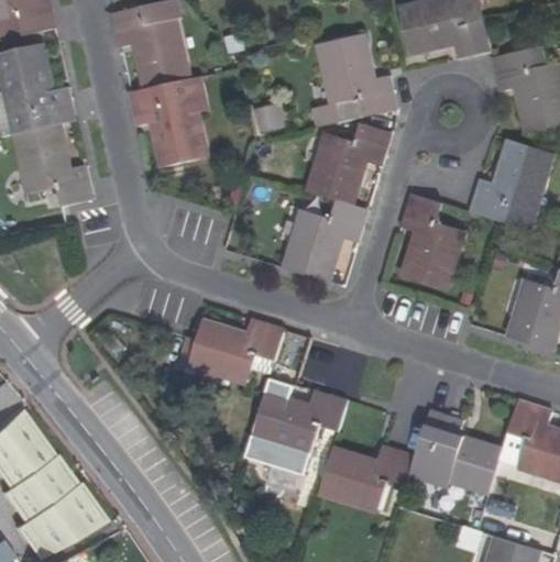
[(0,25),(19,22),(22,35),(53,29),(46,0),(0,0),(0,25)]
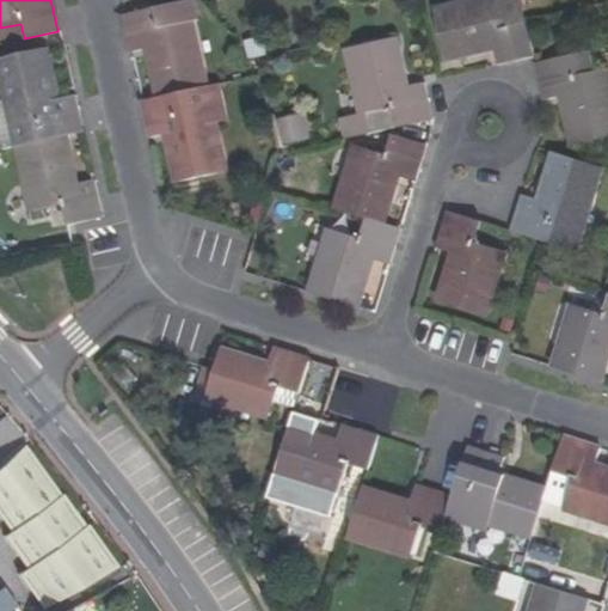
[(157,96),(203,86),(189,20),(194,19),(189,0),(184,0),(120,14),(128,50),(147,47),(157,96)]
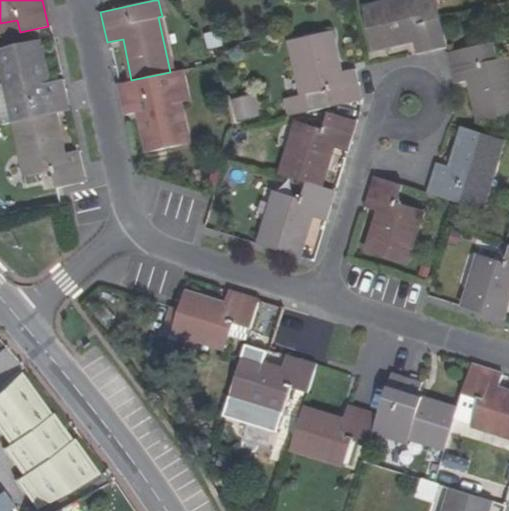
[(414,54),(445,47),(438,17),(421,21),(415,0),(399,0),(361,9),(370,46),(410,38),(414,54)]
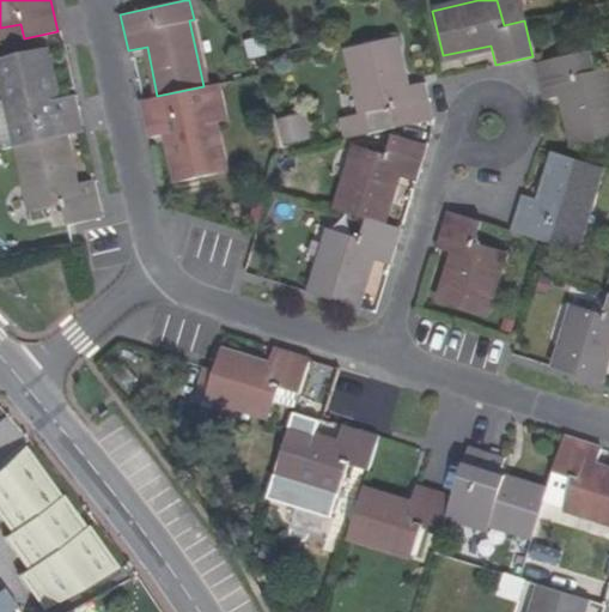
[(0,43),(24,38),(20,24),(0,28),(0,43)]
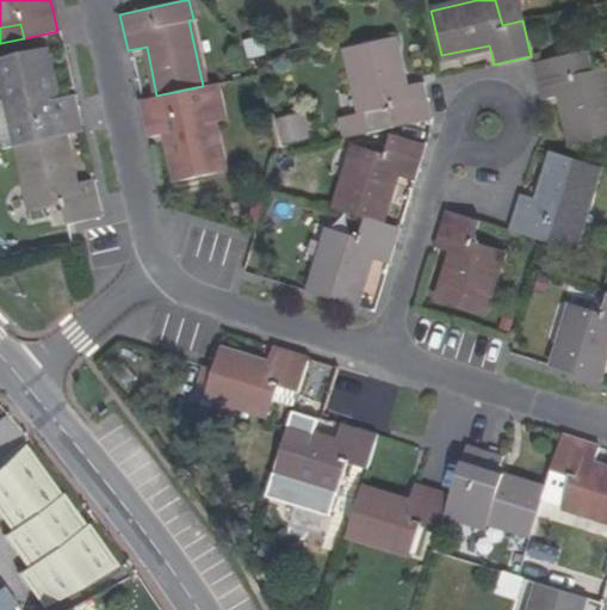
[(259,36),(241,39),(242,47),(245,56),(262,51),(259,36)]
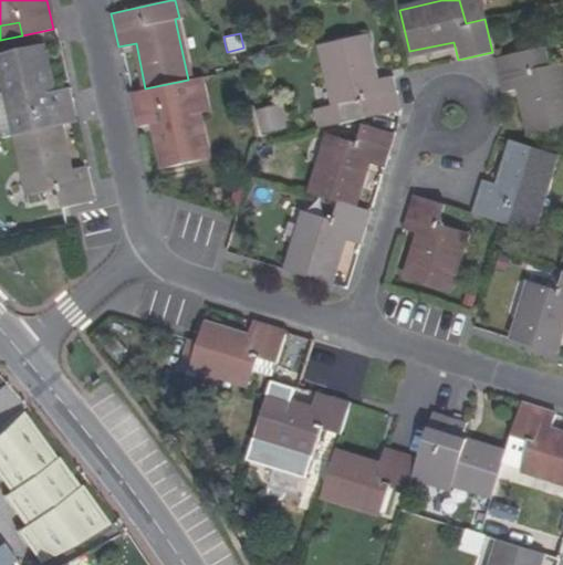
[(362,33),(320,43),(337,124),(398,110),(391,74),(373,77),(362,33)]
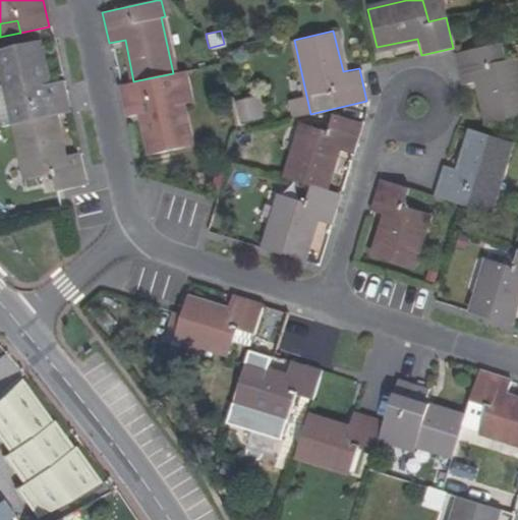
[(37,42),(0,50),(0,63),(5,84),(13,123),(53,115),(68,111),(61,79),(46,82),(37,42)]
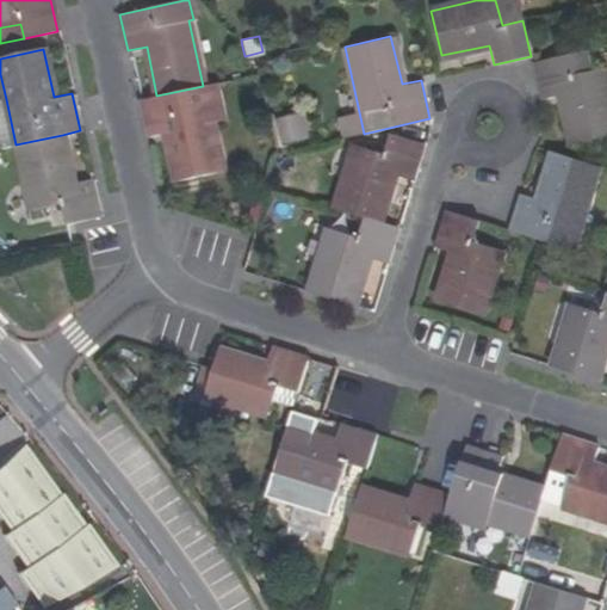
[(532,61),(540,98),(558,93),(570,143),(606,134),(606,88),(602,68),(571,74),(565,54),(532,61)]
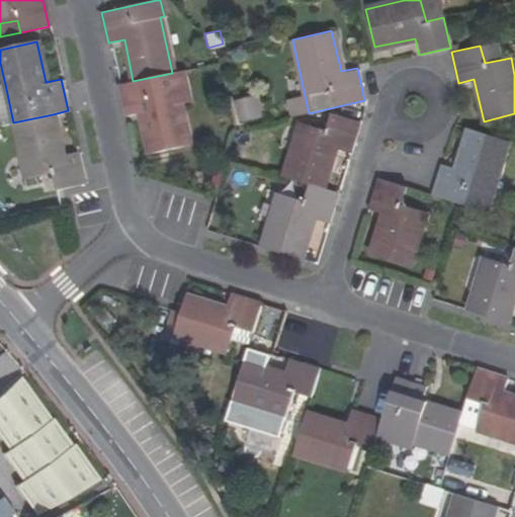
[(172,73),(179,103),(191,101),(184,70),(172,73)]
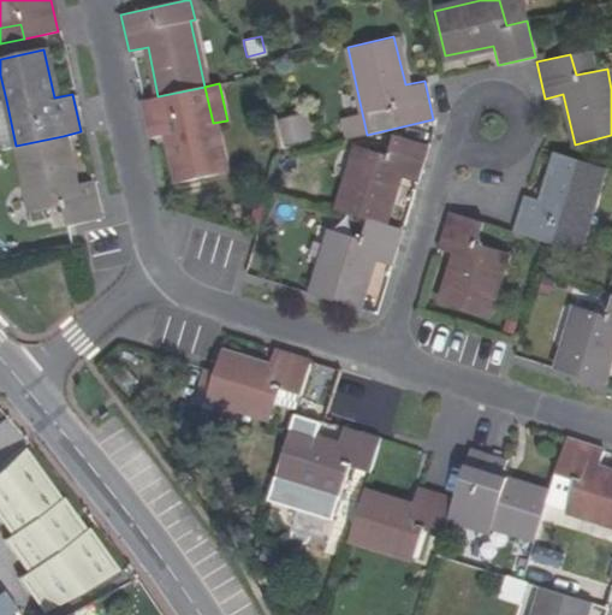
[(223,171),(213,123),(205,87),(158,96),(140,100),(148,139),(167,134),(177,182),(223,171)]
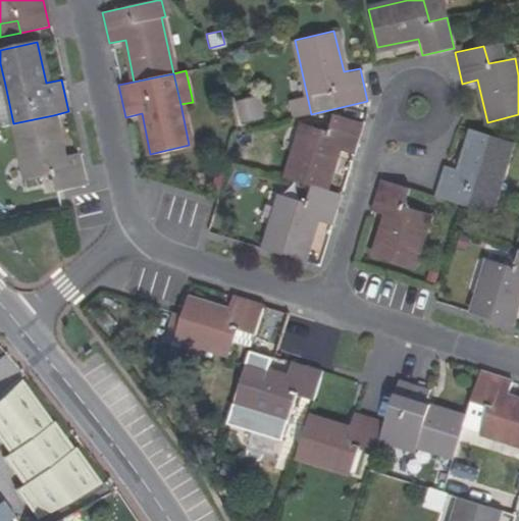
[(0,126),(13,123),(5,85),(0,86),(0,126)]
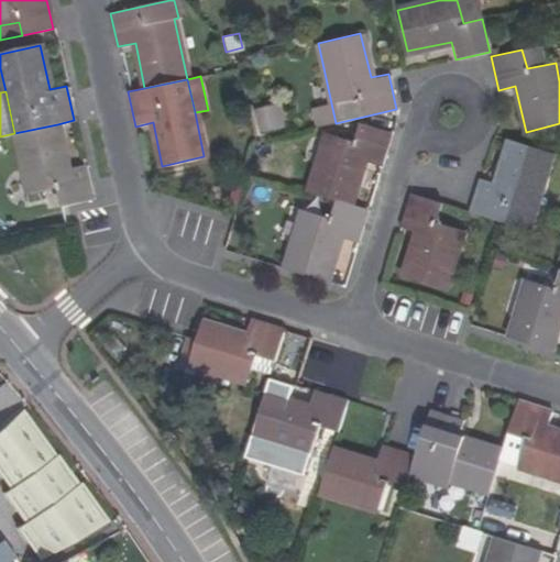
[(276,128),(271,105),(254,108),(260,130),(276,128)]
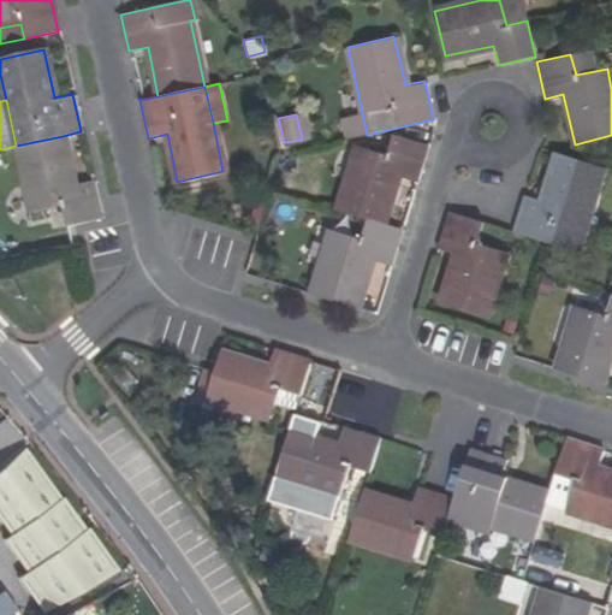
[(415,182),(426,145),(392,134),(386,154),(356,146),(338,211),(367,219),(381,224),(396,176),(415,182)]
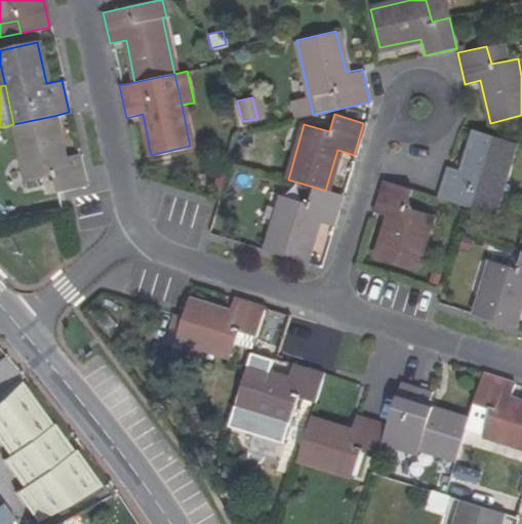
[(78,153),(62,156),(53,116),(13,124),(26,179),(51,174),(55,193),(85,186),(78,153)]
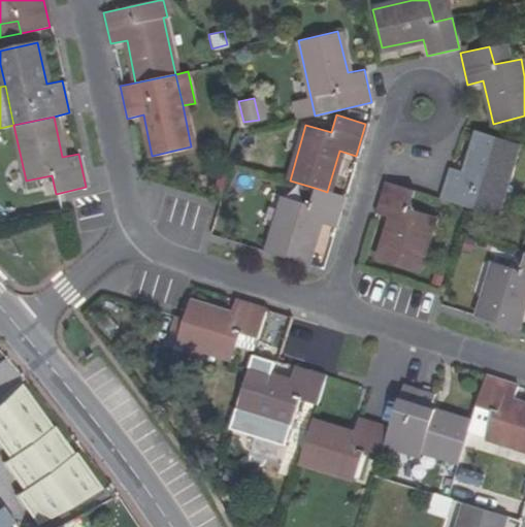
[(477,130),(464,170),(448,166),(437,198),(468,207),(494,215),(517,142),(477,130)]
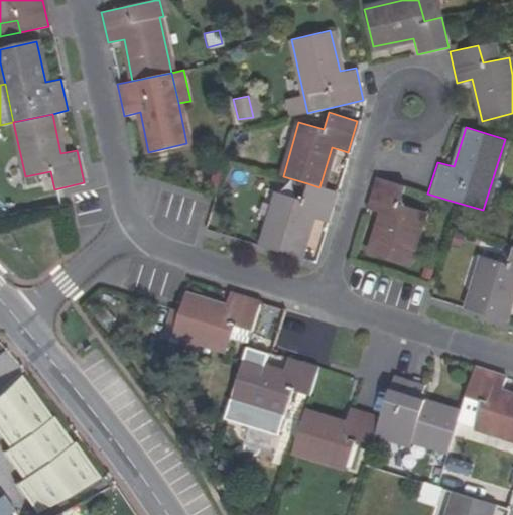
[(423,211),(399,203),(404,185),(375,177),(365,208),(381,213),(368,253),(406,265),(423,211)]
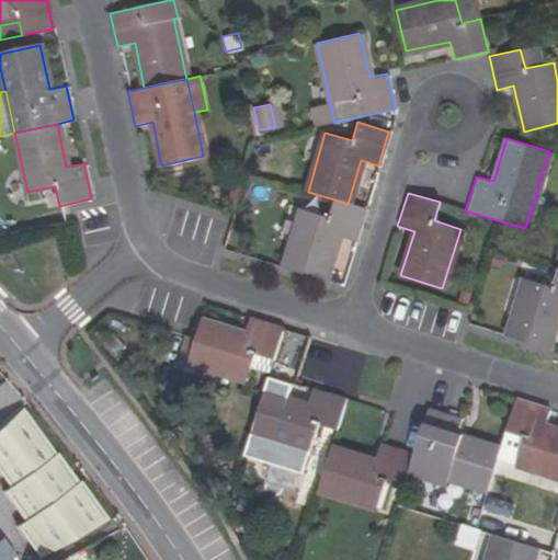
[(283,269),(325,281),(338,237),(354,242),(365,209),(348,204),(334,200),(328,218),(300,209),(283,269)]
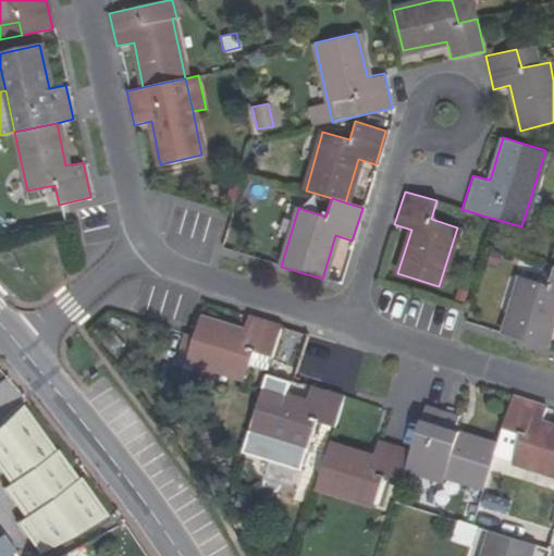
[(553,266),(553,267),(548,284),(520,276),(503,335),(543,347),(553,311),(553,266)]
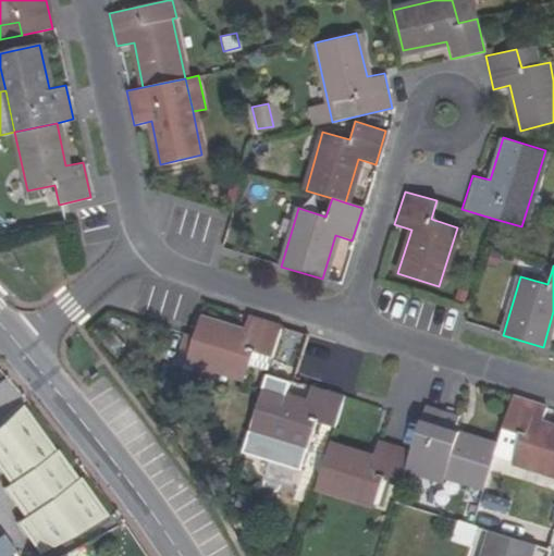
[(247,362),(251,350),(270,356),(280,325),(246,314),(241,332),(198,319),(193,336),(185,358),(243,377),(247,362)]
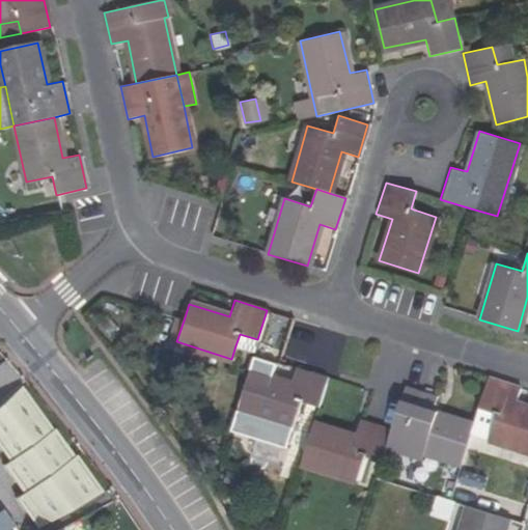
[(168,339),(176,341),(184,321),(174,317),(168,339)]
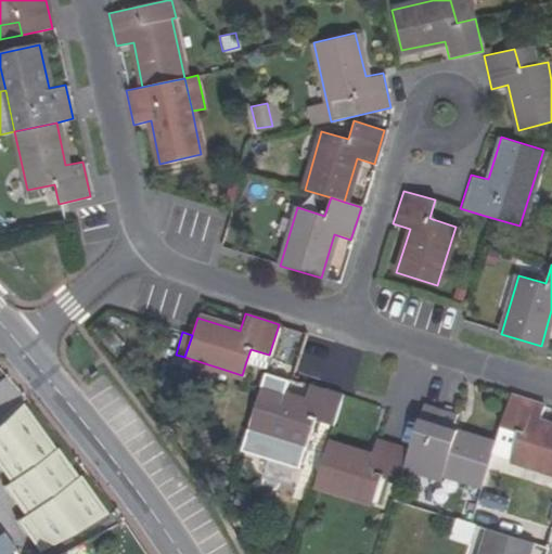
[(269,355),(251,349),(246,361),(266,368),(269,355)]
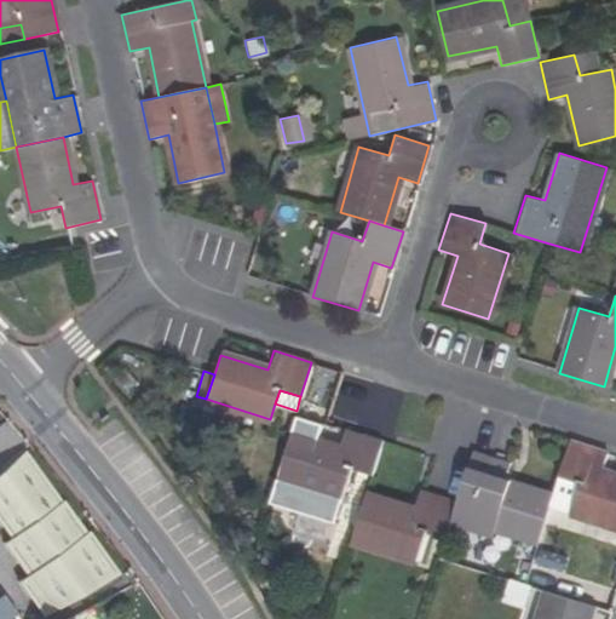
[(203,411),(206,399),(196,396),(193,408),(203,411)]
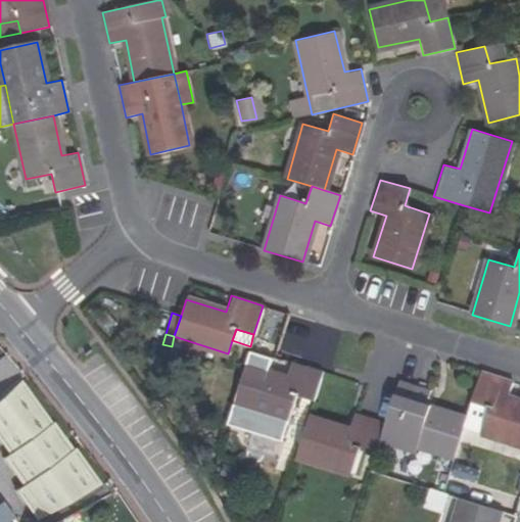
[(322,371),(289,361),(284,377),(244,364),(232,404),(287,421),(295,395),(313,401),(322,371)]
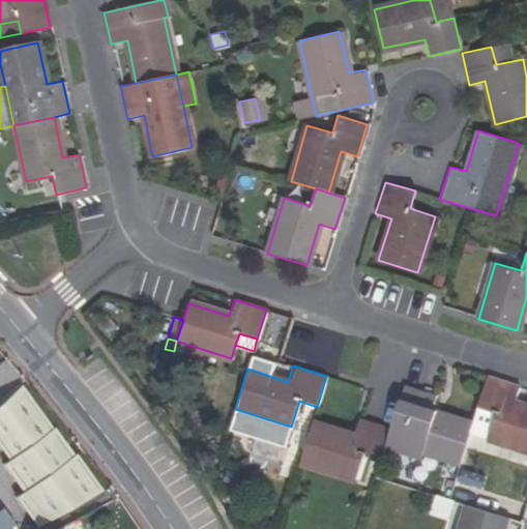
[(517,387),(486,378),(476,407),(494,413),(487,438),(526,450),(526,407),(513,403),(517,387)]
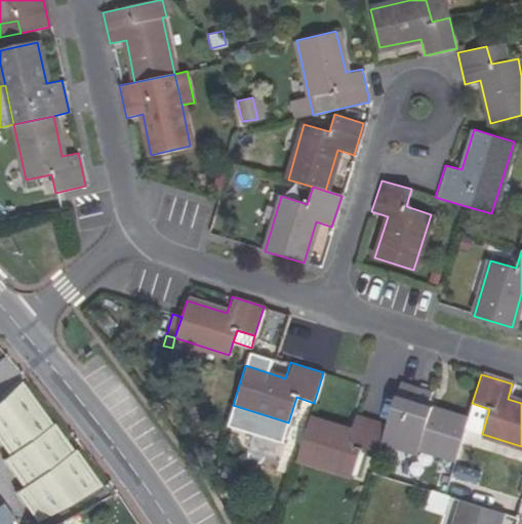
[(33,520),(96,484),(71,448),(69,449),(48,422),(47,424),(16,380),(0,395),(0,447),(5,454),(0,457),(0,459),(18,486),(11,491),(33,520)]
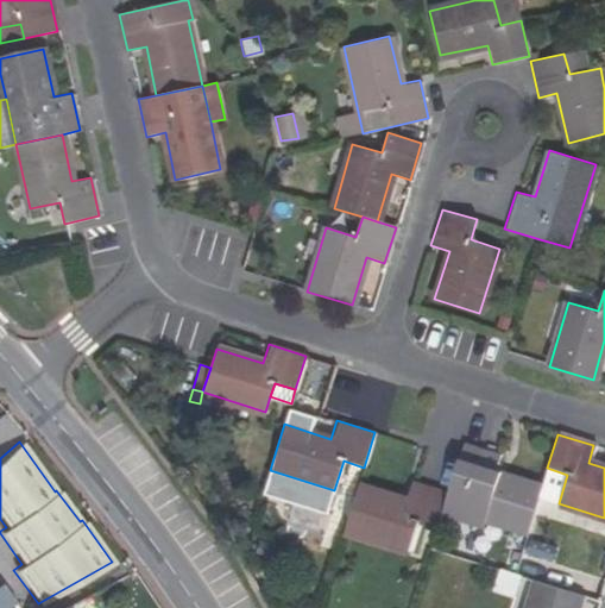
[(527,532),(541,487),(499,474),(500,470),(495,468),(499,452),(464,442),(447,494),(442,509),(483,522),(485,519),(527,532)]
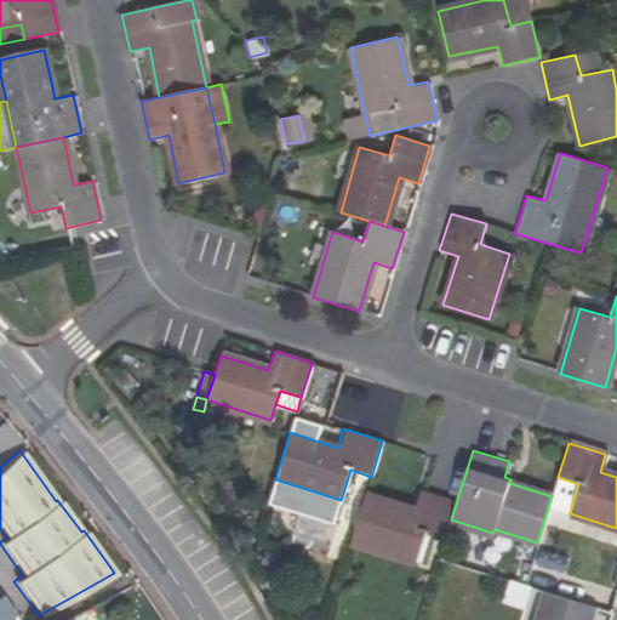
[(415,562),(424,530),(446,536),(451,519),(456,504),(420,493),(413,511),(365,495),(350,541),(415,562)]
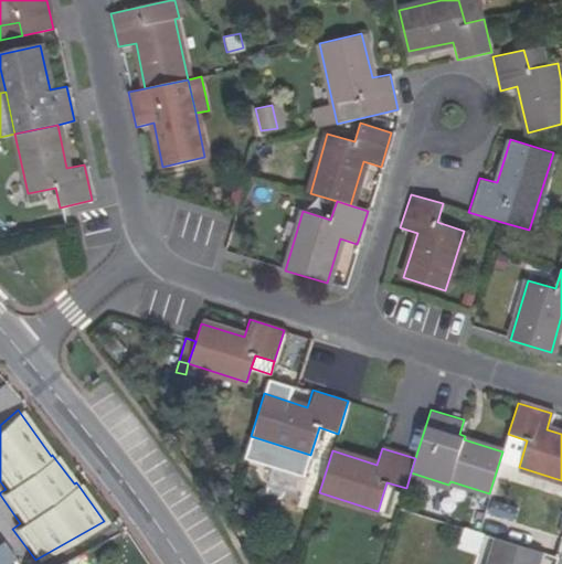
[(475,554),(483,533),(463,527),(455,546),(475,554)]
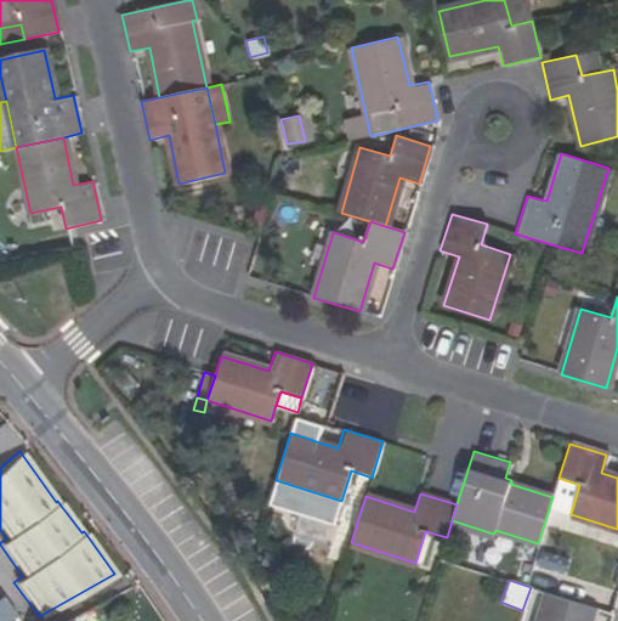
[(546,593),(537,620),(588,620),(593,608),(546,593)]
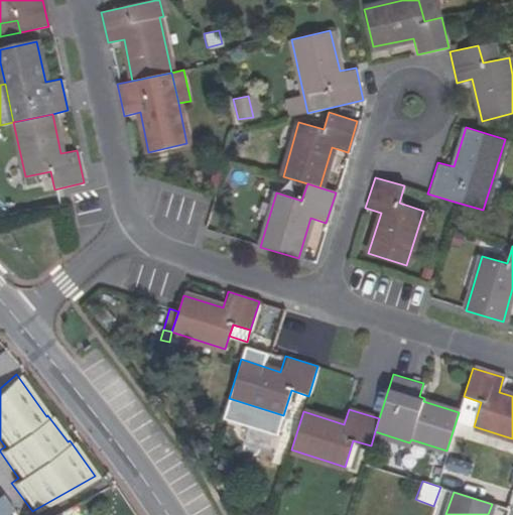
[(0,514),(1,514),(11,510),(0,493),(0,514)]
